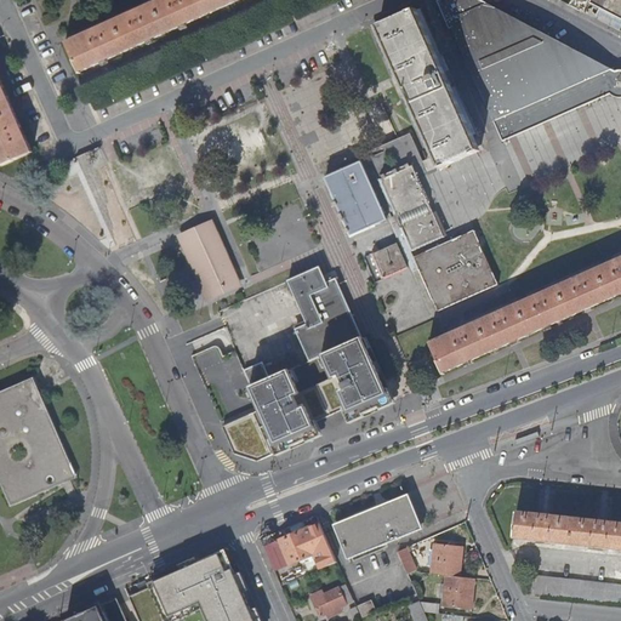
[(243,0),(158,0),(67,41),(80,73),(243,0)]
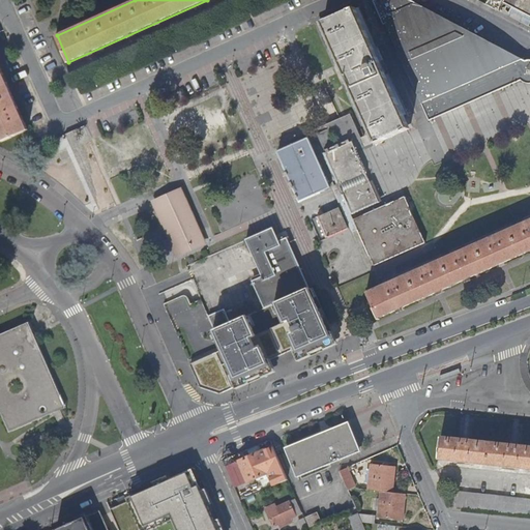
[(517,67),(519,65),(521,63),(525,61),(410,0),(375,0),(369,3),(380,27),(382,26),(427,123),(519,82),(517,79),(516,76),(516,70),(517,67)]
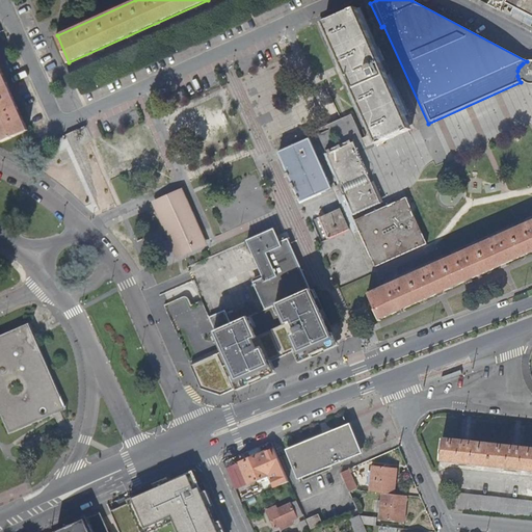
[(531,0),(507,0),(505,4),(531,18),(531,0)]
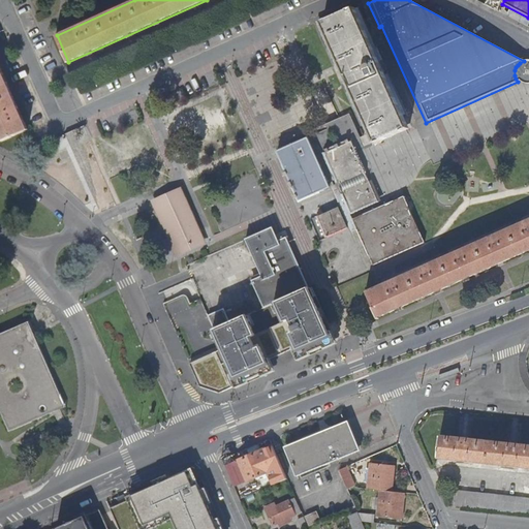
[(370,148),(408,130),(354,9),(316,27),(370,148)]
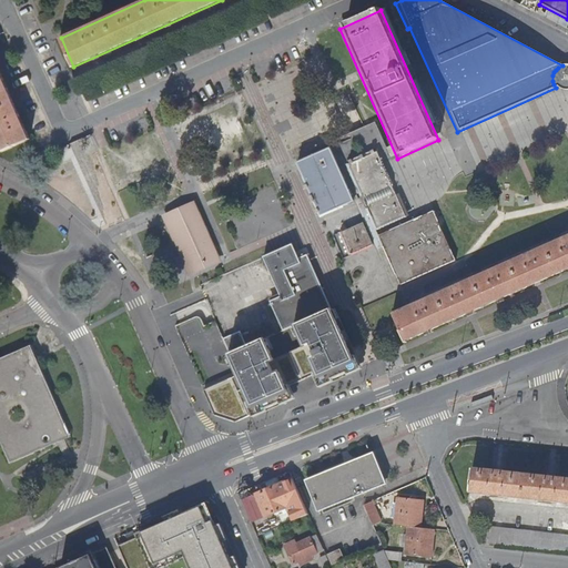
[(567,66),(566,66),(563,66),(558,68),(556,70),(554,72),(553,75),(553,81),(554,84),(556,88),(559,91),(565,93),(567,92),(567,66)]
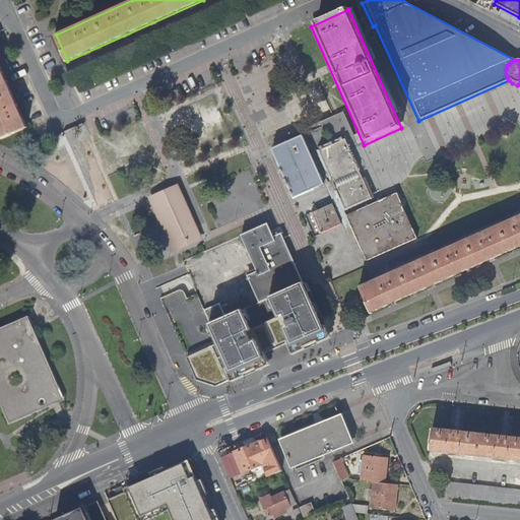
[(0,137),(25,127),(0,69),(0,137)]
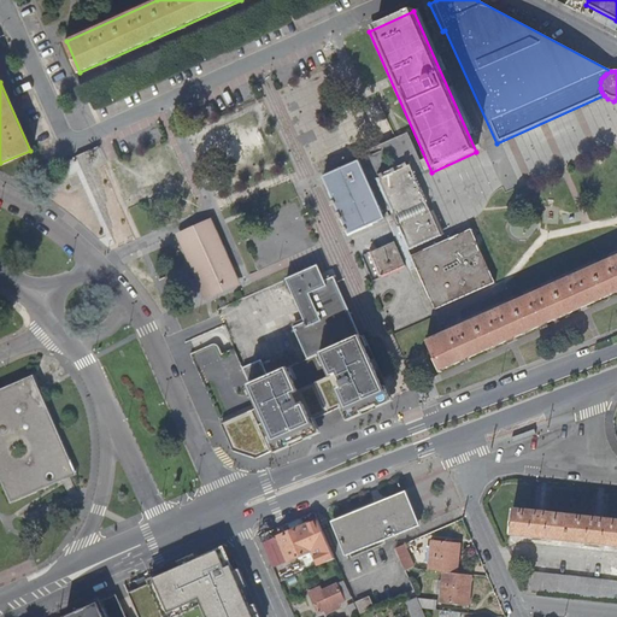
[(328,197),(364,180),(358,164),(322,181),(328,197)]
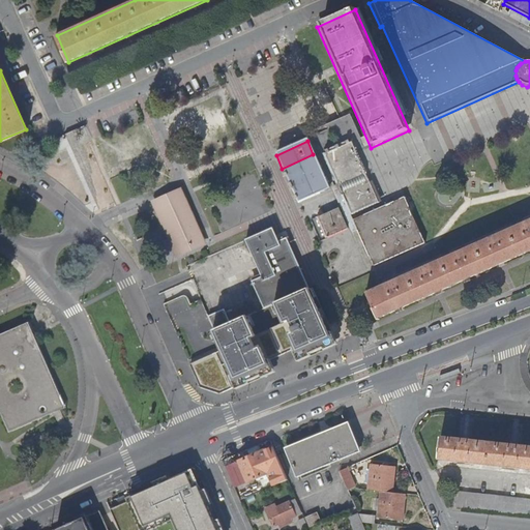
[(364,174),(353,150),(351,143),(348,144),(347,143),(324,152),(325,154),(322,156),(325,163),(336,187),(364,174)]
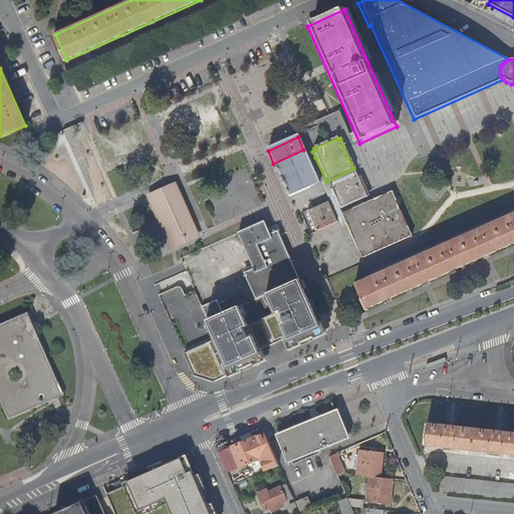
[(273,164),(275,168),(305,155),(303,150),(273,164)]
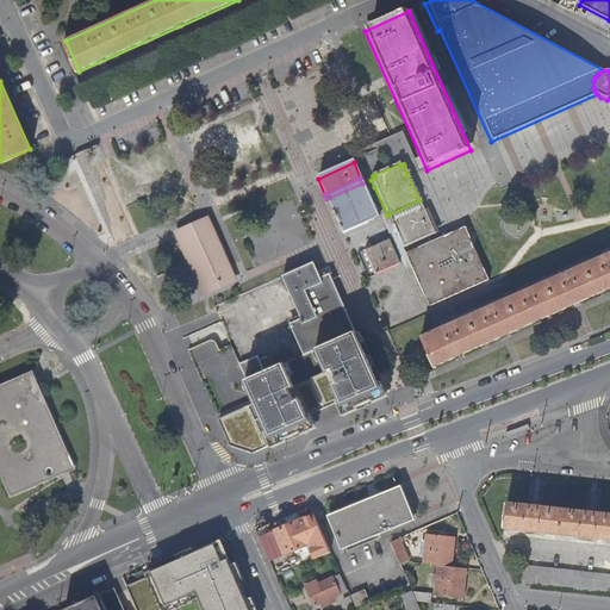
[(379,219),(366,191),(362,184),(327,199),(328,203),(327,204),(328,206),(330,205),(330,206),(334,213),(332,215),(336,221),(341,229),(340,229),(341,232),(342,232),(343,235),(379,219)]
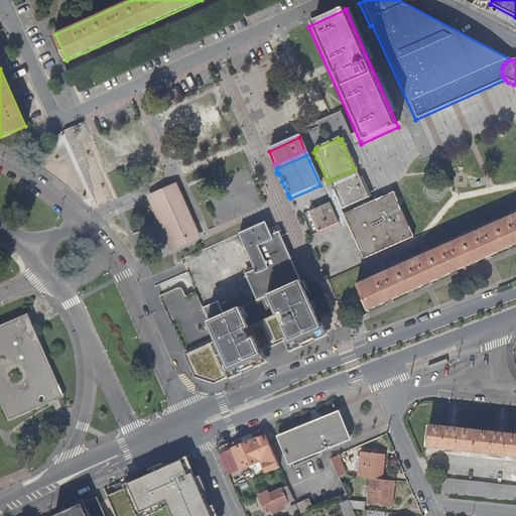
[(355,169),(328,182),(332,191),(359,178),(355,169)]
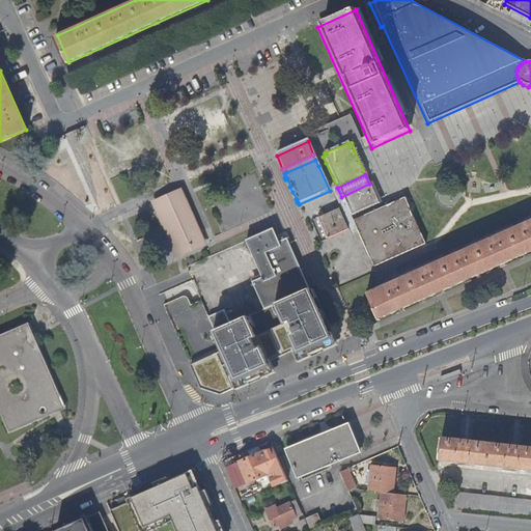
[(369,184),(341,197),(351,218),(379,204),(369,184)]
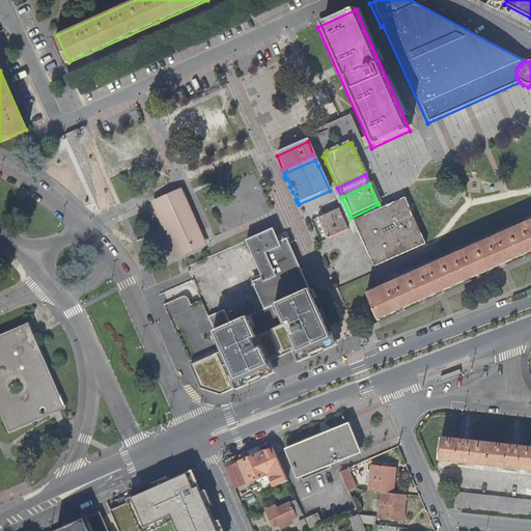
[(191,220),(180,197),(160,206),(170,229),(175,227),(178,234),(173,236),(182,256),(192,253),(192,250),(202,246),(197,234),(195,235),(189,221),(191,220)]
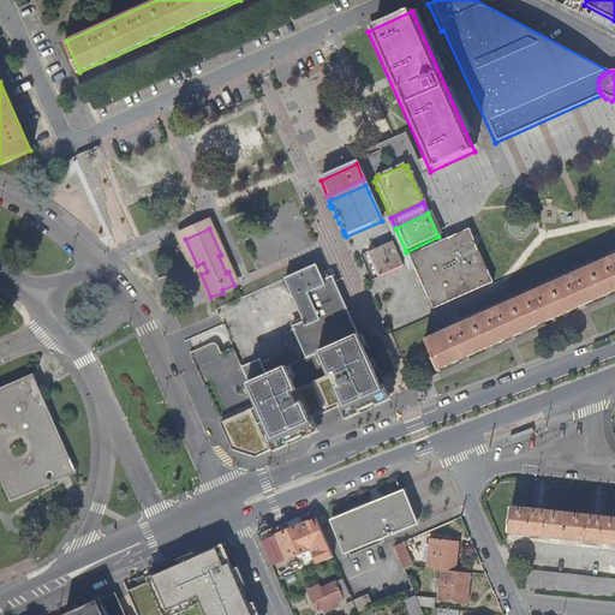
[(494,284),(469,230),(408,257),(434,310),(494,284)]
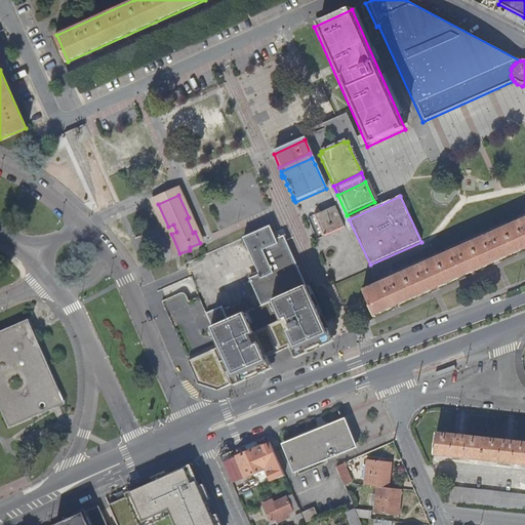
[(345,229),(335,208),(315,217),(324,238),(345,229)]
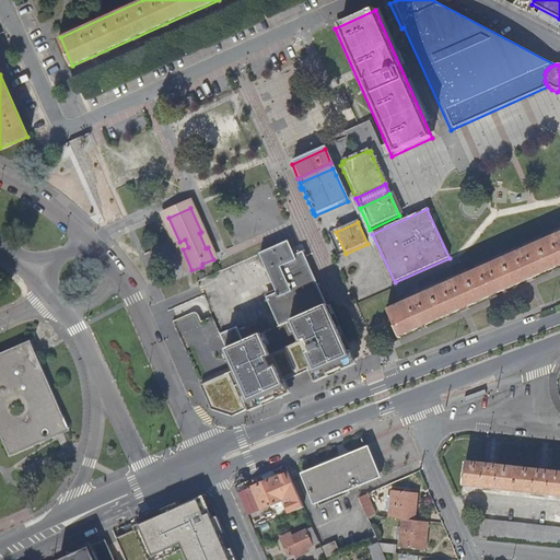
[(559,233),(386,312),(399,338),(426,327),(474,305),(509,290),(545,275),(559,267),(559,233)]
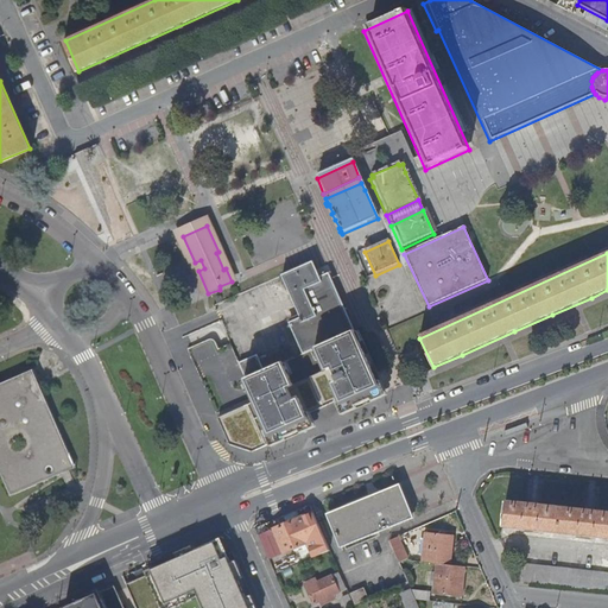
[(318,349),(355,333),(329,272),(320,277),(314,261),(282,276),(299,315),(287,321),(303,355),(318,349)]
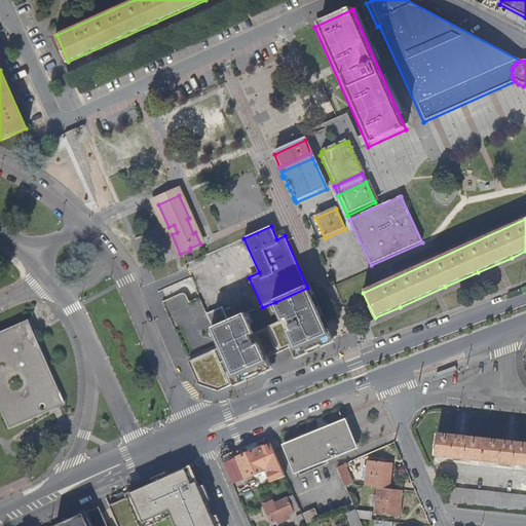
[(229,323),(214,329),(222,348),(189,363),(199,385),(219,391),(270,369),(265,360),(295,346),(299,357),(332,342),(325,325),(308,287),(307,288),(275,302),(284,321),(255,334),(246,314),(229,323)]
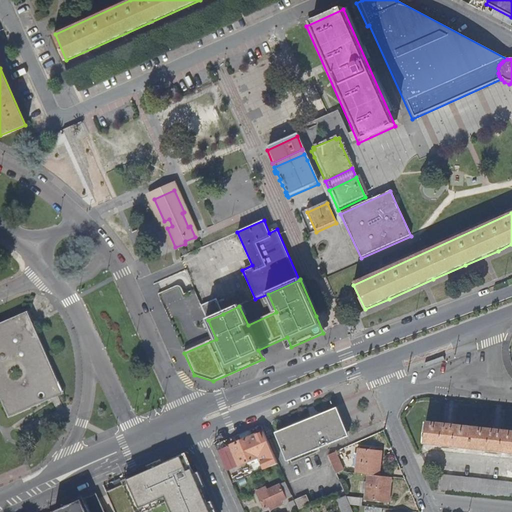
[(208,320),(223,314),(216,298),(201,305),(208,320)]
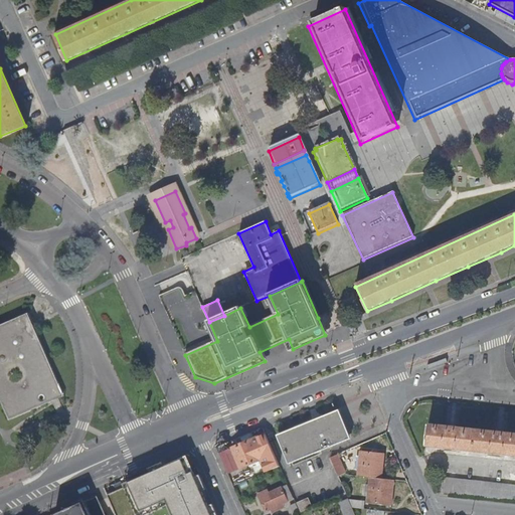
[(33,327),(27,313),(0,324),(0,401),(8,419),(51,401),(62,396),(33,327)]
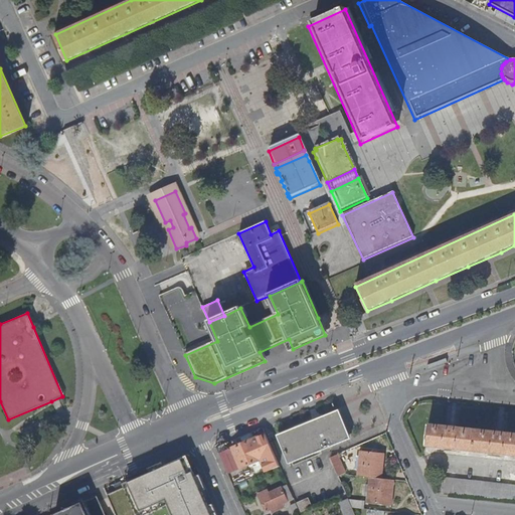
[(349,440),(338,412),(278,437),(289,464),(349,440)]
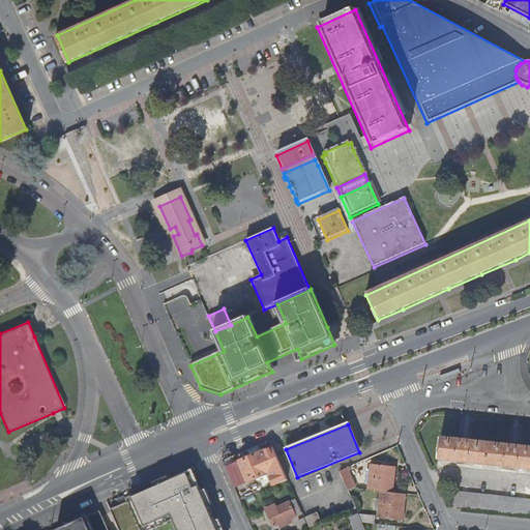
[(529,470),(529,447),(516,446),(463,441),(441,439),(439,461),(529,470)]
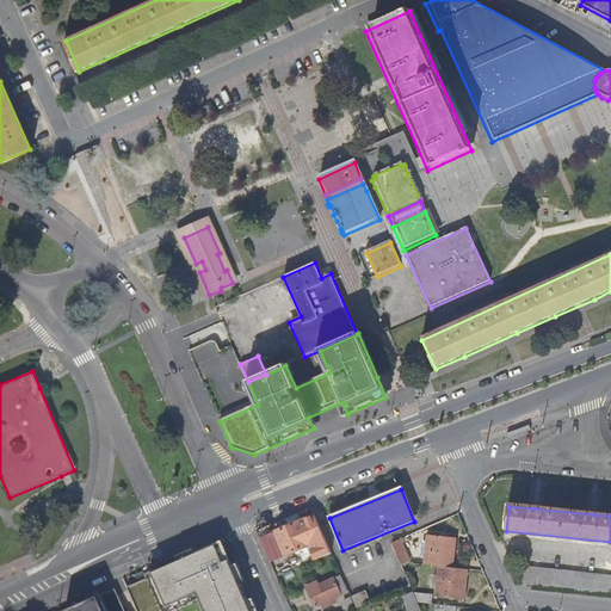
[(308,548),(315,562),(331,555),(313,512),(300,517),(302,523),(290,529),(277,535),(287,557),(308,548)]
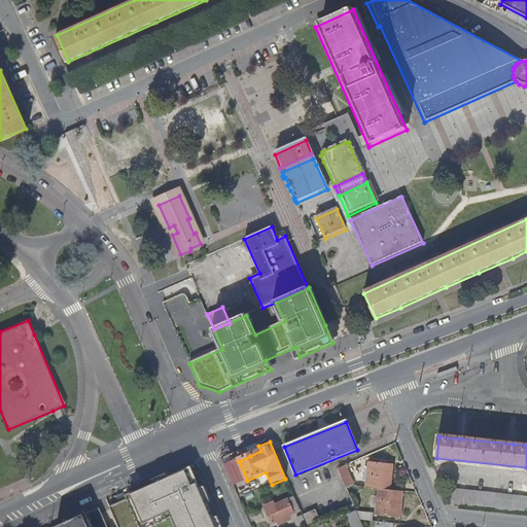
[(258,446),(248,451),(250,456),(260,451),(258,446)]
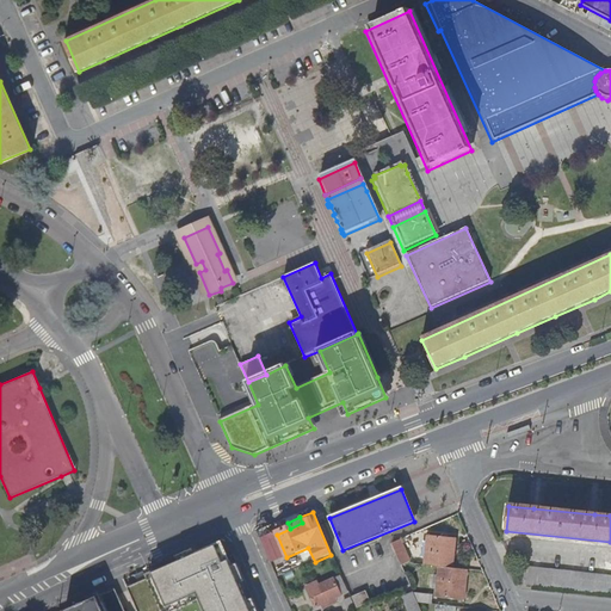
[(424,561),(424,568),(439,571),(452,572),(455,543),(427,539),(426,547),(421,547),(420,561),(424,561)]
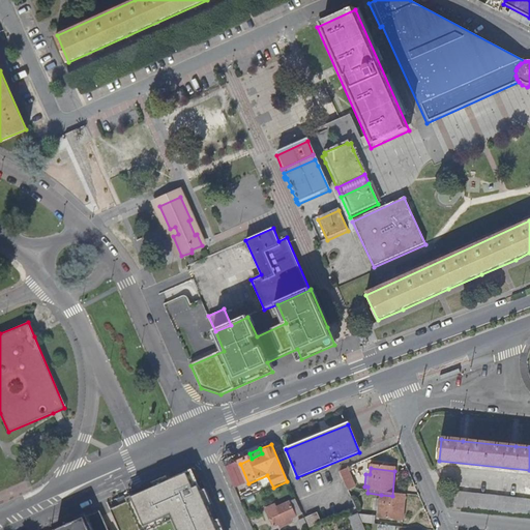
[(348,491),(356,492),(346,470),(340,473),(348,491)]
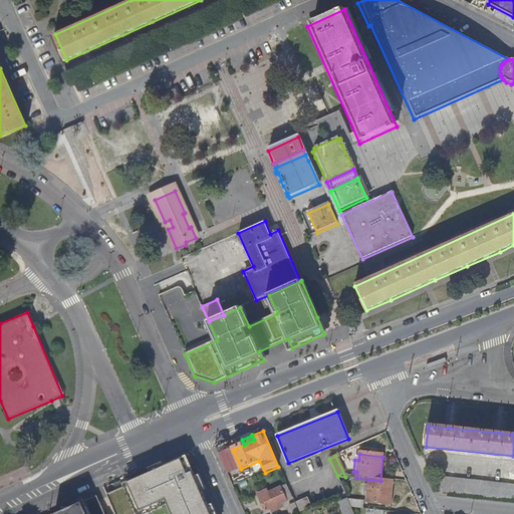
[(188,457),(183,459),(189,474),(194,472),(188,457)]
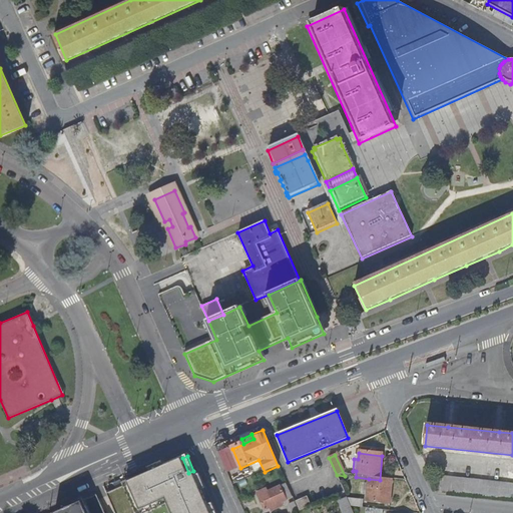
[(124,483),(125,486),(107,494),(115,512),(146,512),(168,503),(172,512),(211,512),(193,471),(188,473),(182,458),(124,483)]
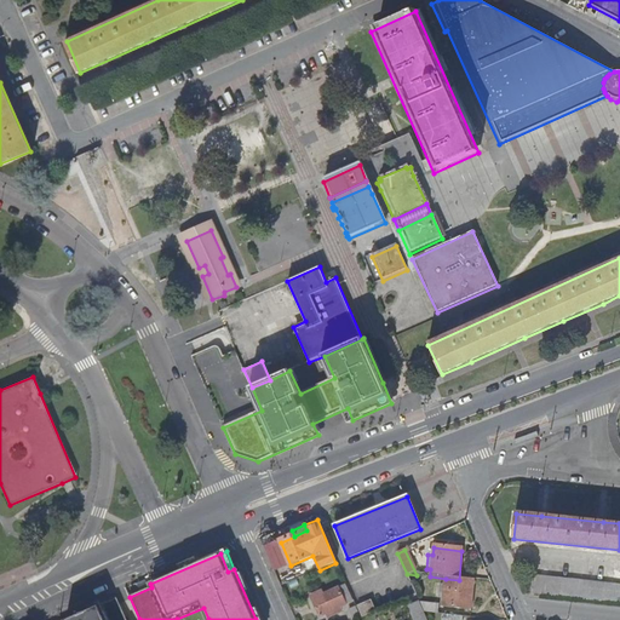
[(530,595),(619,603),(619,584),(532,575),(530,595)]
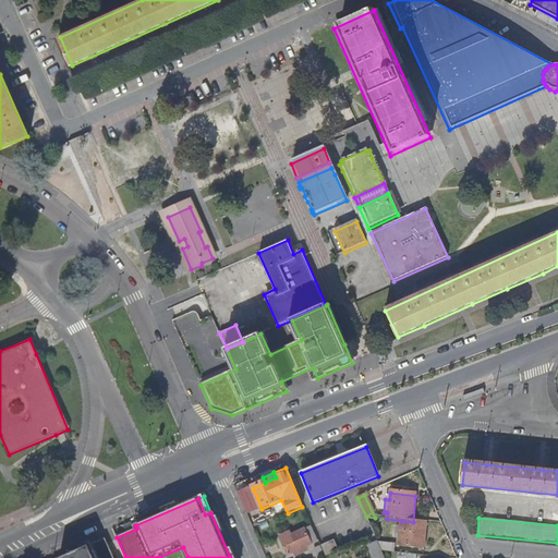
[(413,522),(401,521),(400,526),(399,541),(398,547),(423,549),(426,523),(413,522)]
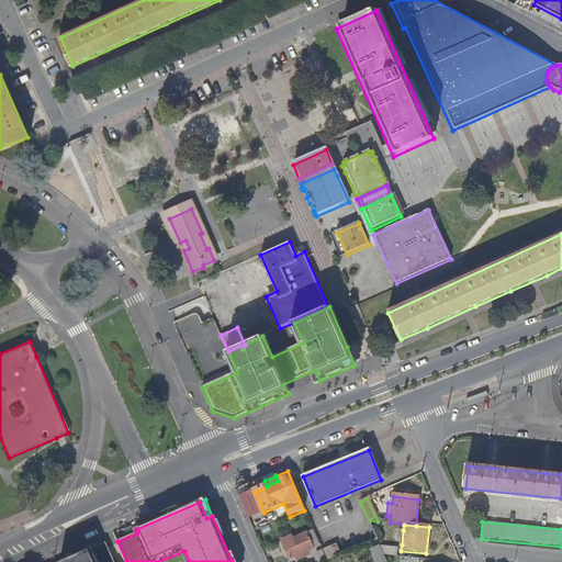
[(317,547),(312,532),(307,535),(306,535),(295,539),(293,536),(281,541),(290,561),(299,555),(301,559),(307,555),(306,553),(313,550),(313,549),(317,547)]
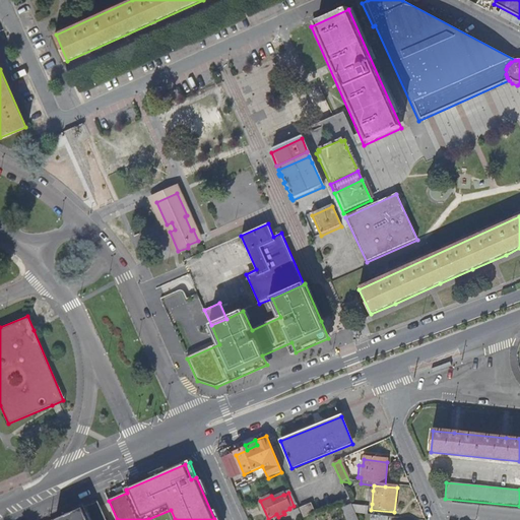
[(106,519),(98,503),(58,519),(106,519)]
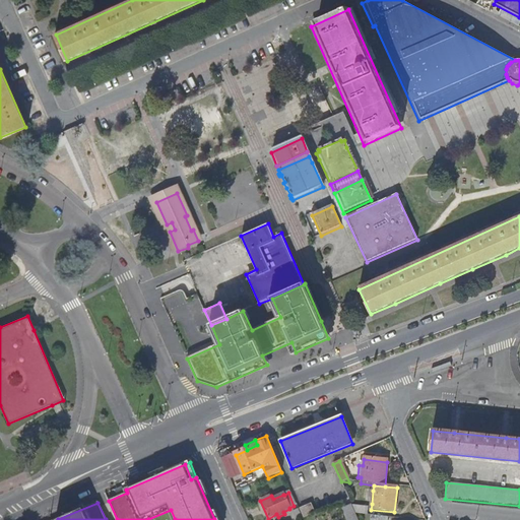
[(311,504),(298,510),(302,519),(315,513),(311,504)]
